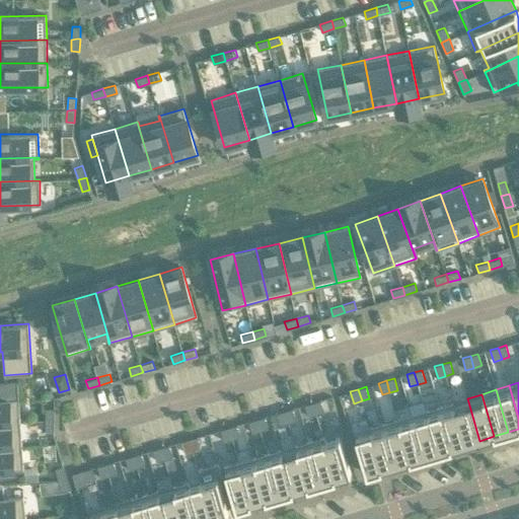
[(18,397),(0,398),(0,423),(20,422),(18,397)]
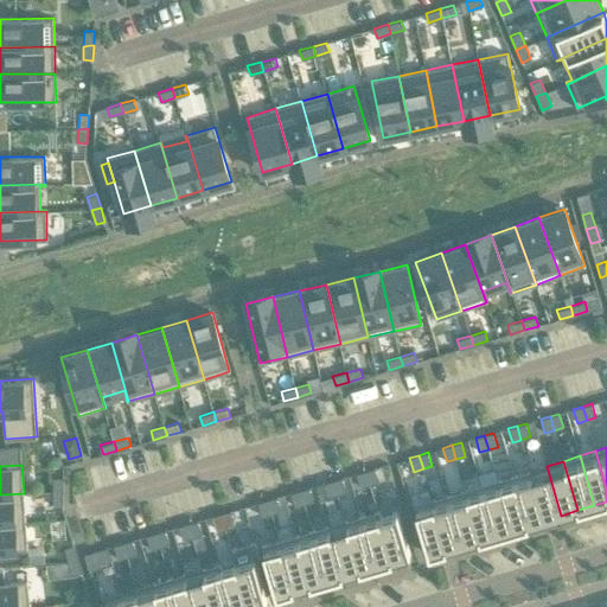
[(547,466),(530,471),(545,521),(561,516),(547,466)]
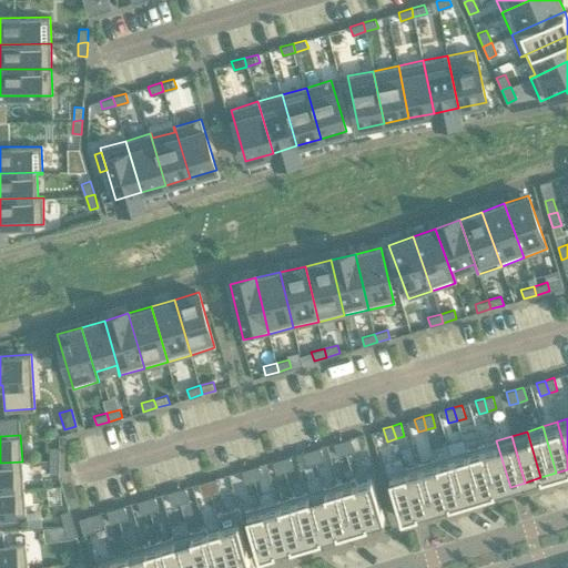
[(351,438),(342,440),(346,454),(355,450),(351,438)]
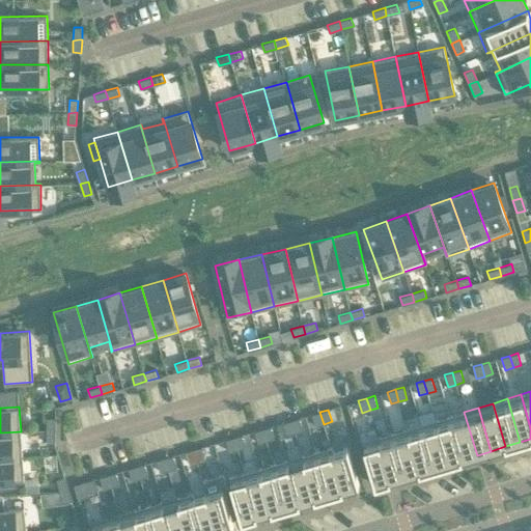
[(319,412),(312,414),(315,426),(324,424),(319,412)]
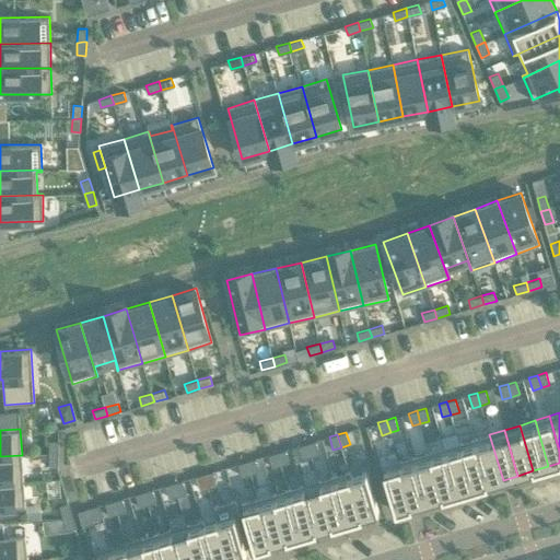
[(489,434),(474,439),(488,485),(503,480),(489,434)]
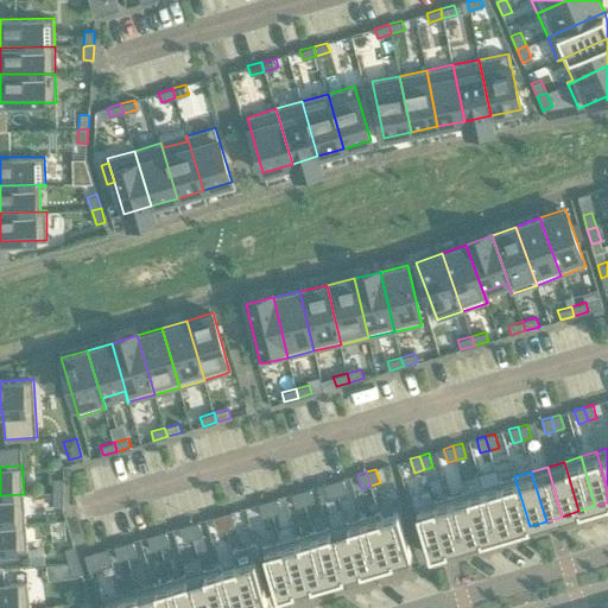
[(514,476),(499,481),(513,531),(530,526),(514,476)]
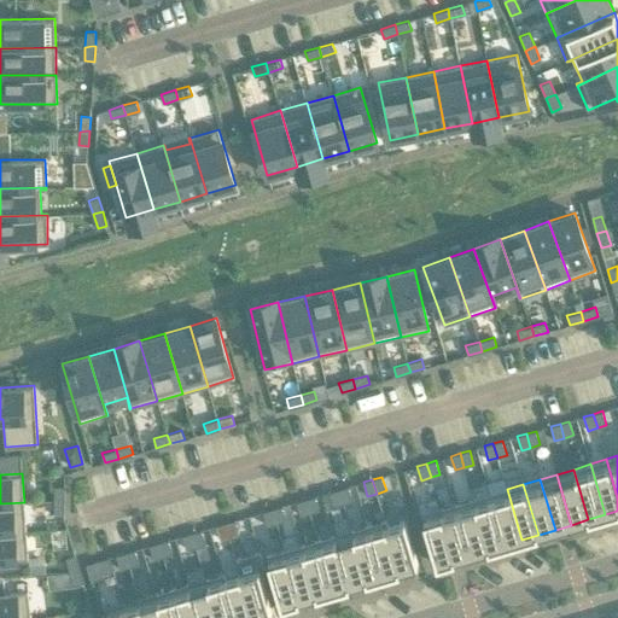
[(54,485),(54,501),(64,501),(64,487),(54,485)]
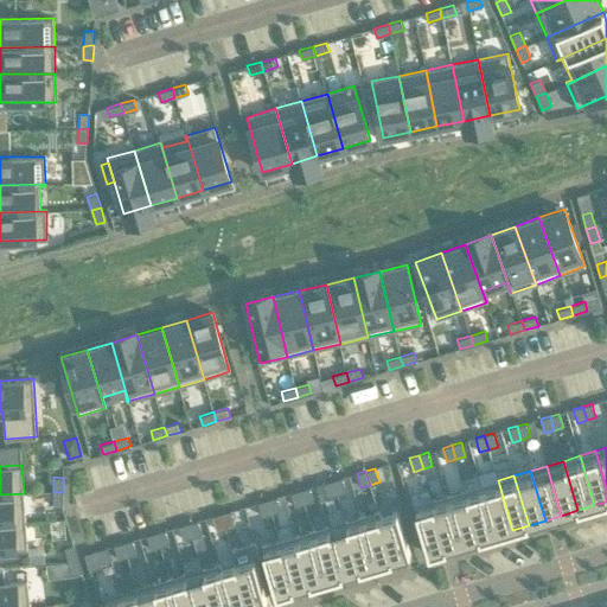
[(343,478),(333,480),(337,494),(346,491),(343,478)]
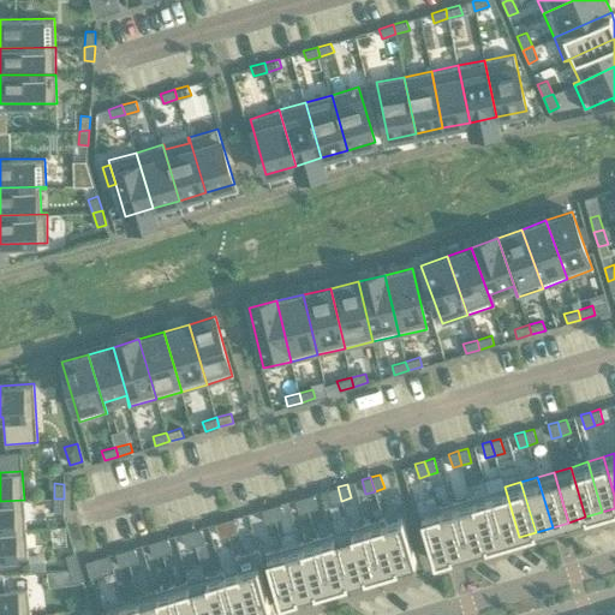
[(338,487),(328,489),(333,503),(341,501),(338,487)]
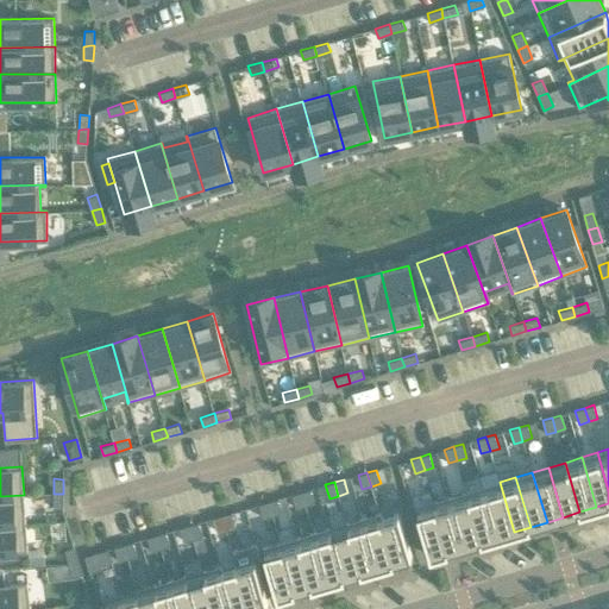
[(500,482),(483,487),(497,537),(514,532),(500,482)]
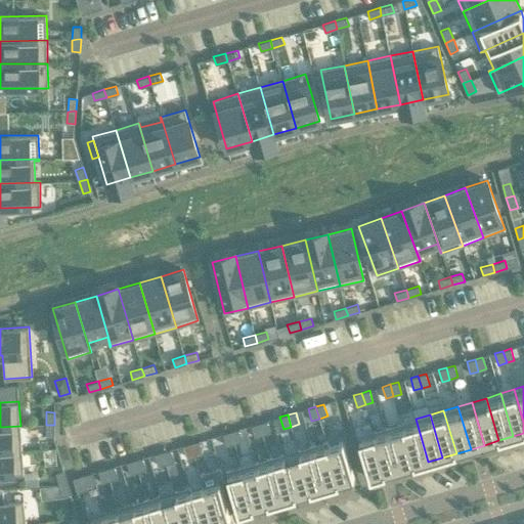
[(416,419),(401,423),(413,466),(428,462),(416,419)]
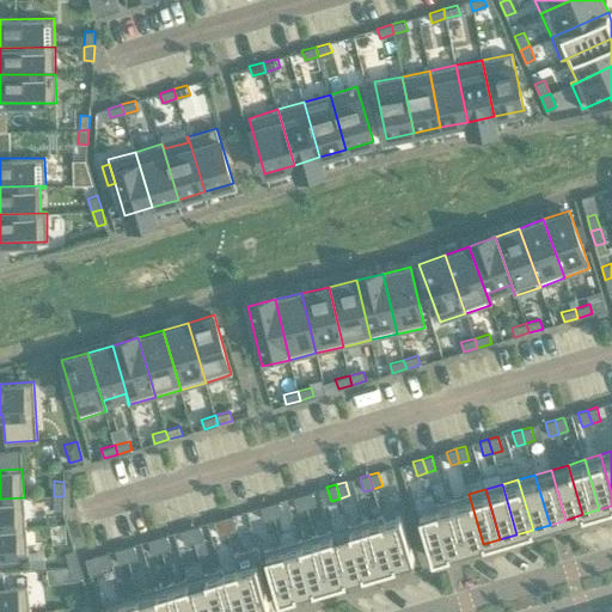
[(312,491),(303,494),(307,508),(316,506),(312,491)]
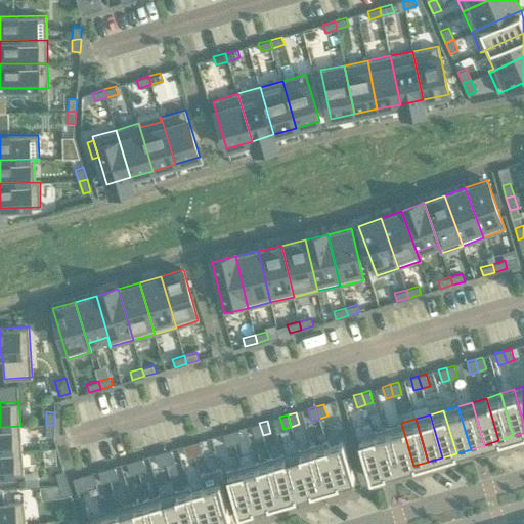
[(259,423),(251,426),(255,437),(263,435),(259,423)]
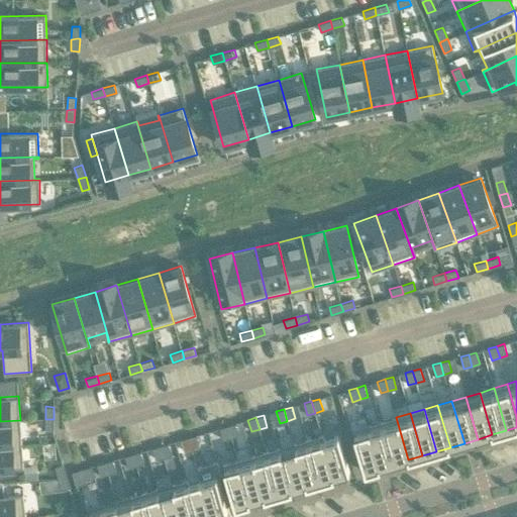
[(396,417),(382,421),(395,463),(408,459),(396,417)]
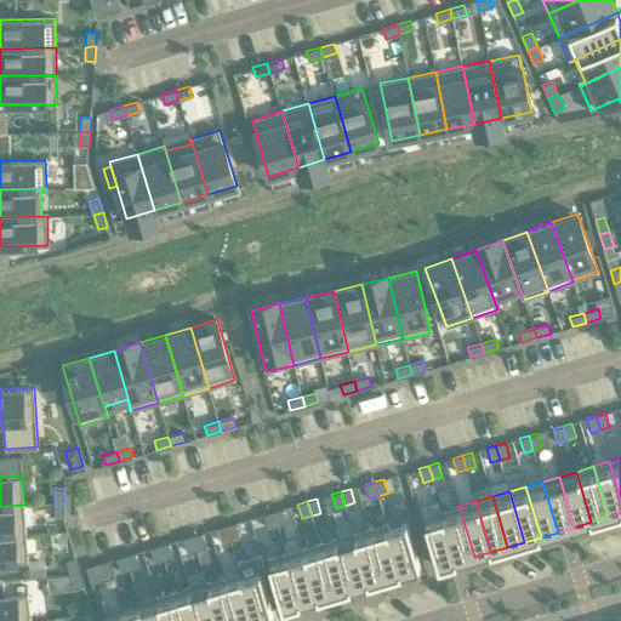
[(55,503),(53,518),(64,518),(64,503),(55,503)]
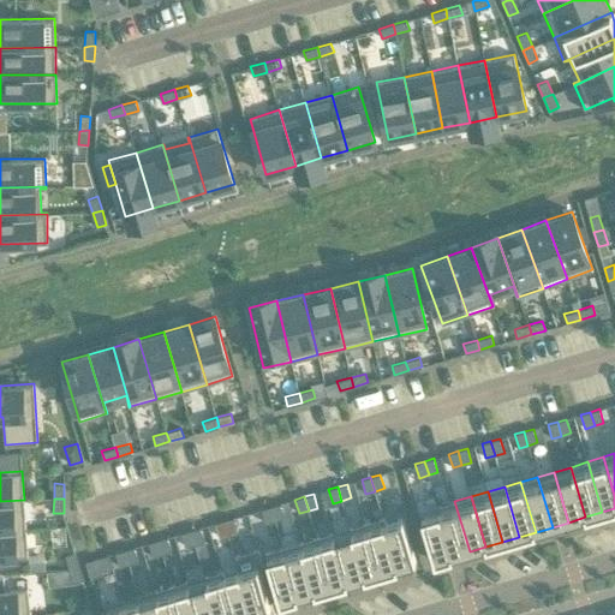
[(24,500),(0,501),(0,529),(27,527),(24,500)]
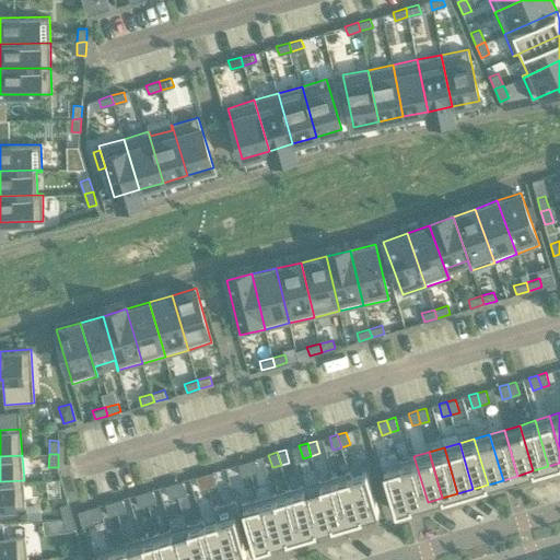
[(413,456),(398,461),(412,506),(428,502),(413,456)]
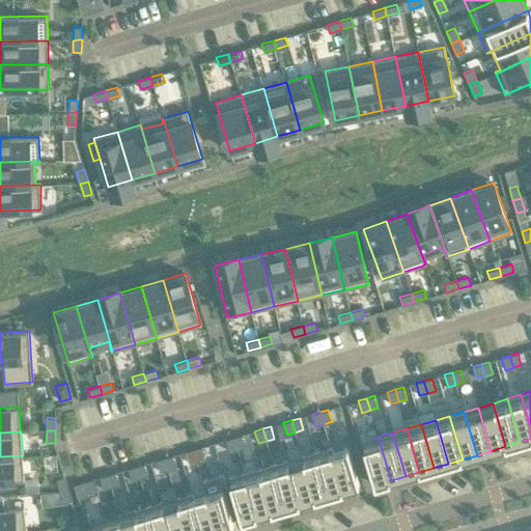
[(242,435),(234,437),(238,449),(246,447),(242,435)]
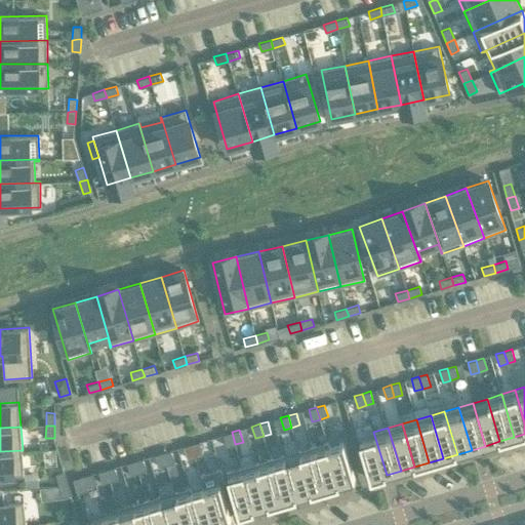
[(232,432),(224,435),(227,446),(235,444),(232,432)]
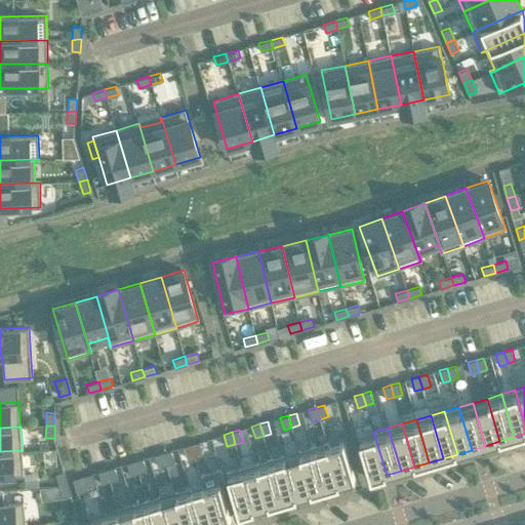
[(373,432),(359,437),(371,480),(387,475),(373,432)]
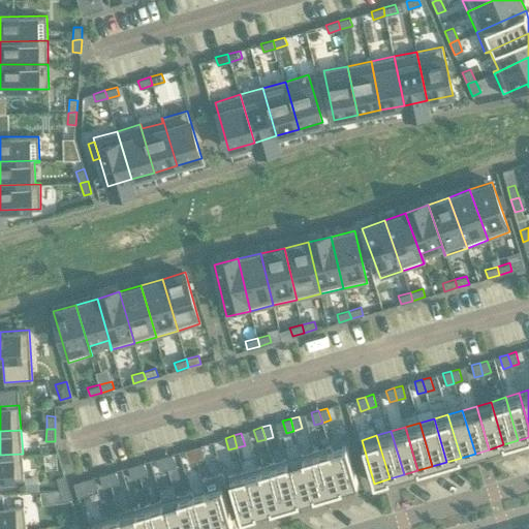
[(331,444),(329,445),(342,489),(358,484),(346,445),(332,449),(331,444)]
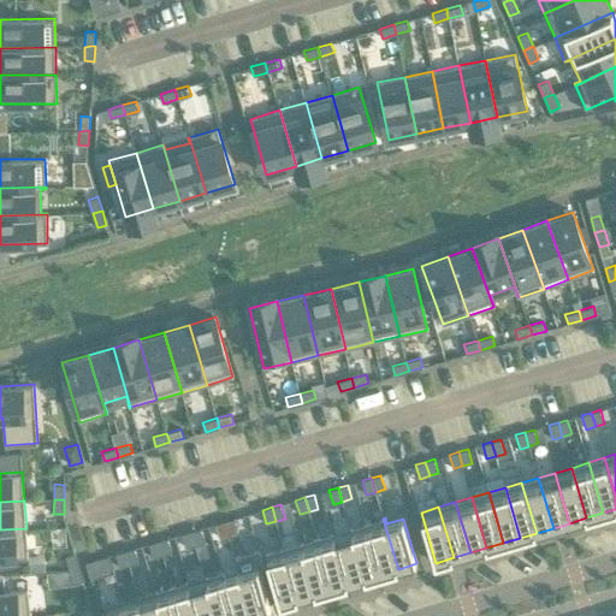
[(235,519),(225,521),(229,535),(238,532),(235,519)]
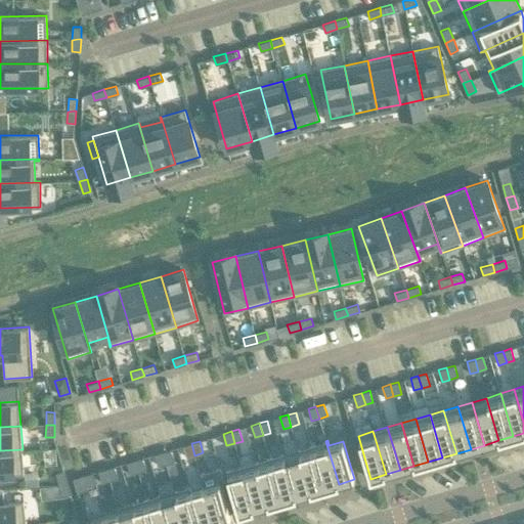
[(325,441),(312,445),(324,488),(339,484),(325,441)]
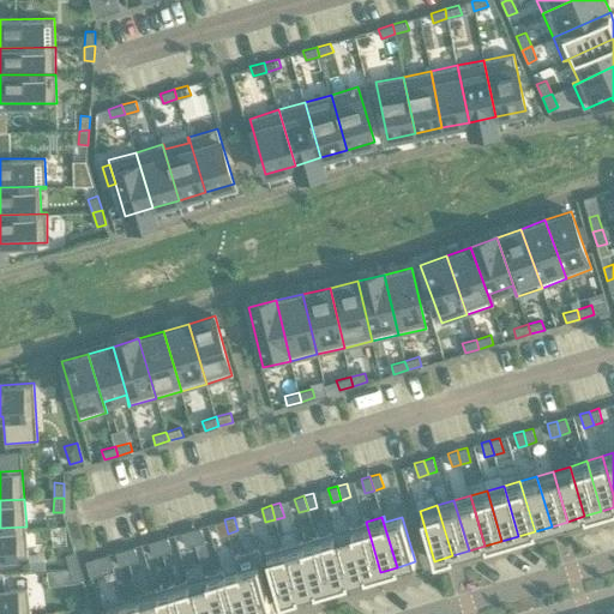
[(224,519),(215,522),(218,536),(228,534),(224,519)]
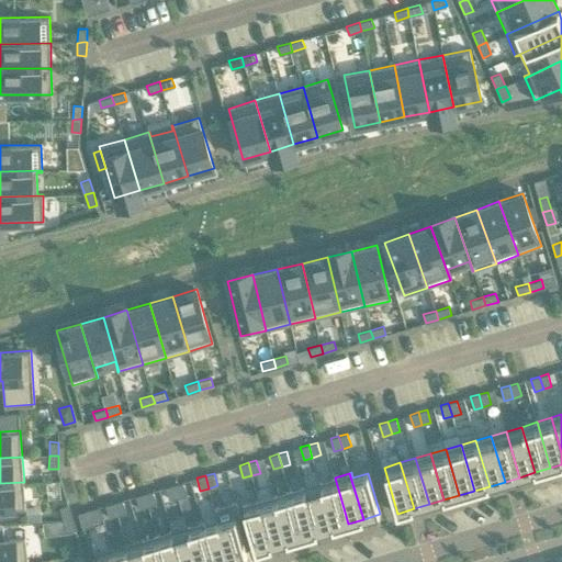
[(335,478),(319,482),(333,528),(348,524),(335,478)]
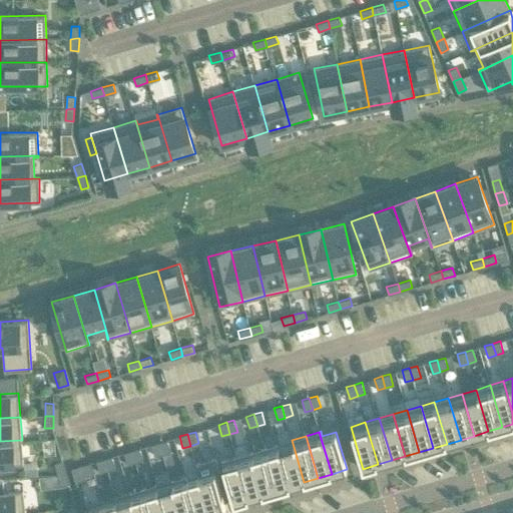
[(22,440),(0,441),(0,465),(23,464),(22,440)]
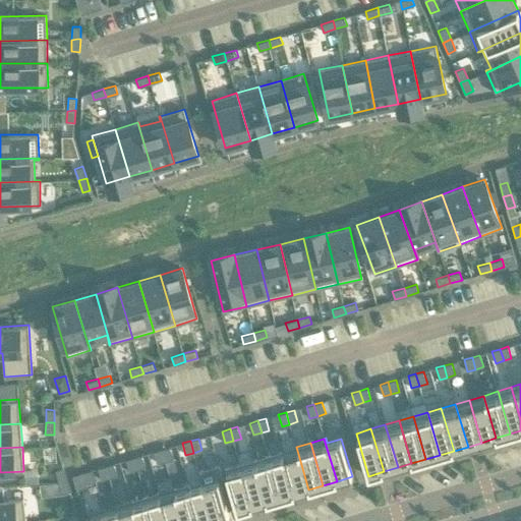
[(170,447),(162,449),(166,461),(173,459),(170,447)]
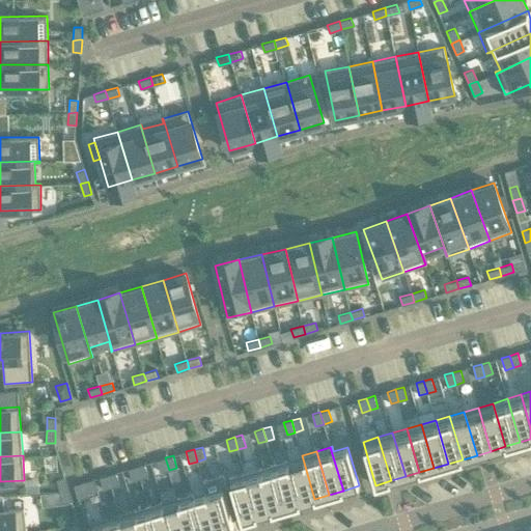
[(302,455),(287,459),(300,503),(314,499),(302,455)]
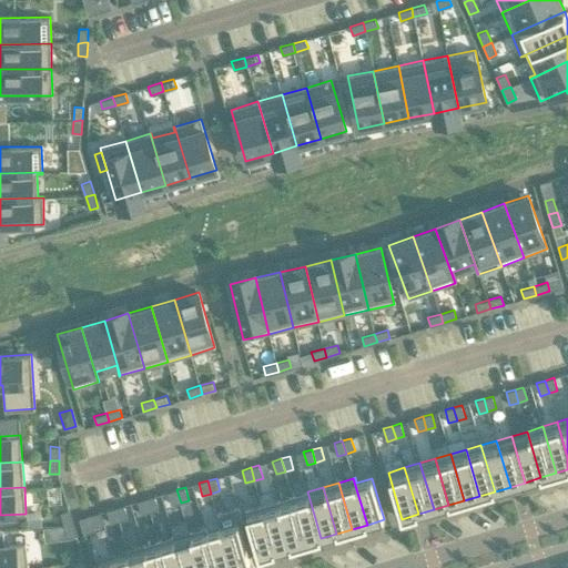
[(176,489),(168,492),(172,505),(181,503),(176,489)]
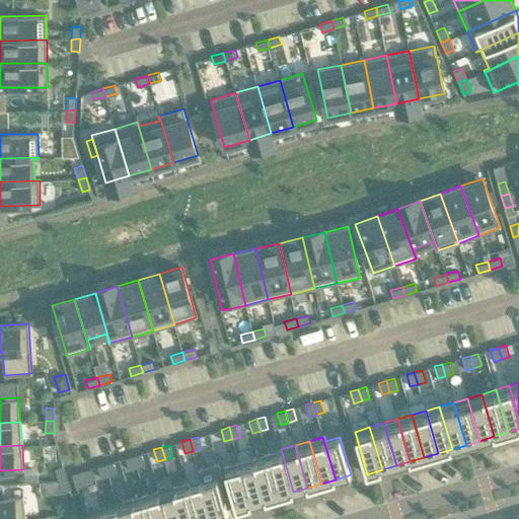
[(281,449),(267,453),(280,496),(293,492),(281,449)]
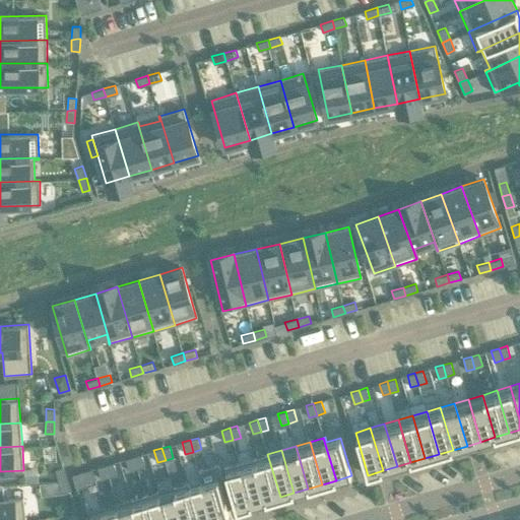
[(141,454),(133,456),(137,468),(145,466),(141,454)]
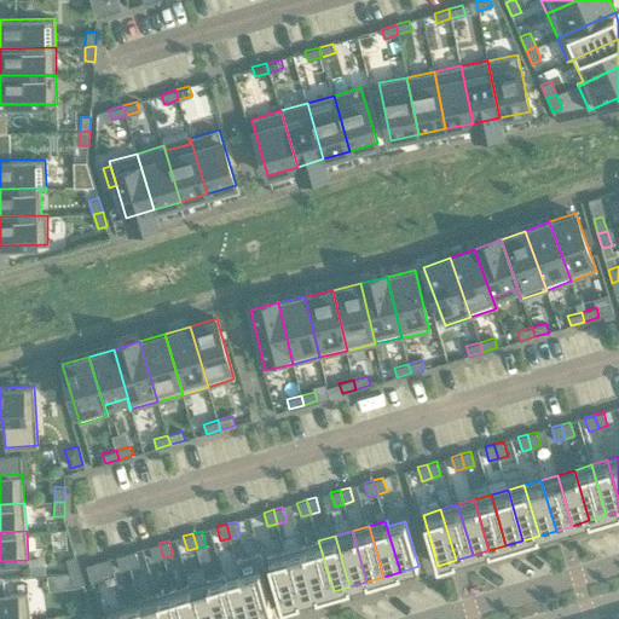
[(318,541),(301,545),(317,596),(334,591),(318,541)]
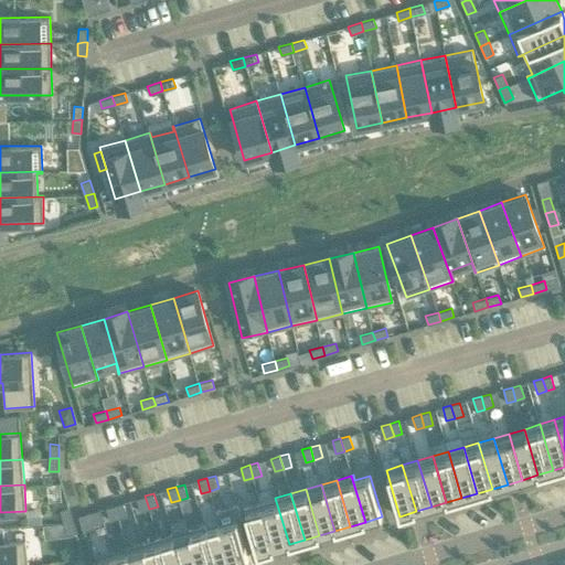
[(145,496),(137,499),(140,511),(149,509),(145,496)]
